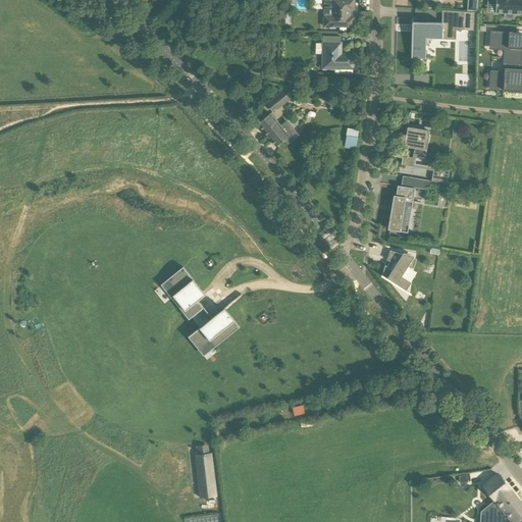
[(322,0),(323,15),(323,27),(354,28),(354,16),(350,16),(350,9),(354,9),(354,0),(322,0)]
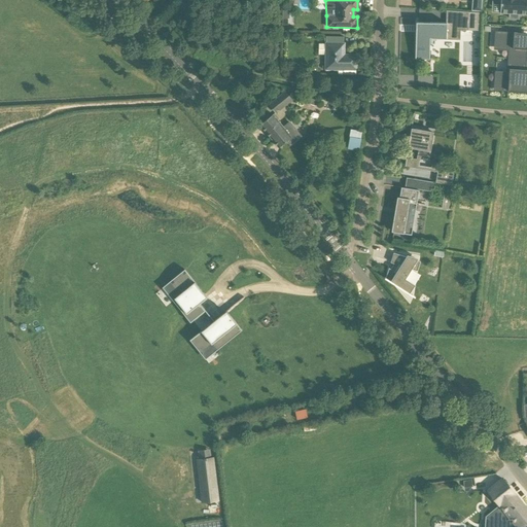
[(472,0),(472,10),(481,11),(481,0),(472,0)]
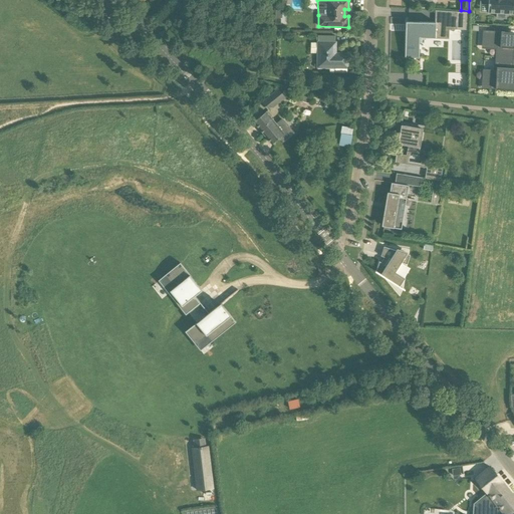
[(513,0),(488,0),(488,13),(497,13),(497,18),(506,18),(506,14),(513,14),(513,0)]
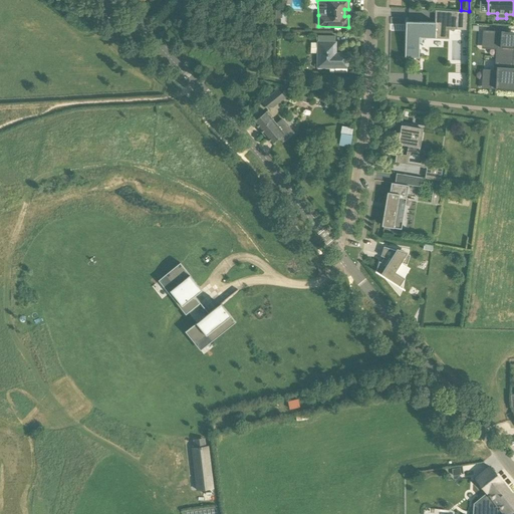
[(457,30),(469,30),(469,13),(458,12),(436,11),(435,23),(409,22),(408,32),(407,32),(406,47),(408,47),(408,58),(409,58),(419,58),(420,37),(428,38),(449,38),(449,30),(457,30)]
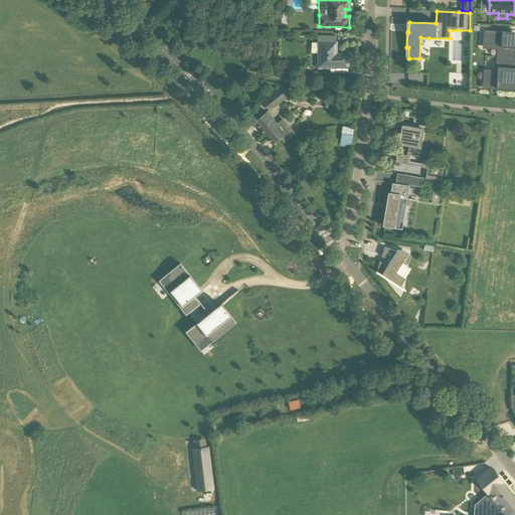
[(490,31),(489,49),(497,49),(497,60),(513,61),(514,33),(499,32),(490,31)]
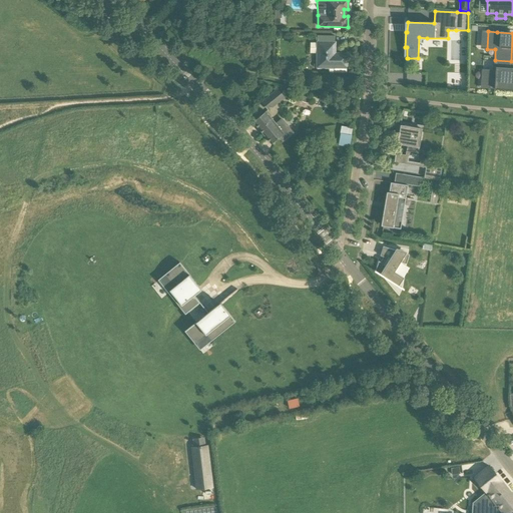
[(335,43),(335,36),(318,36),(317,67),(348,68),(348,54),(335,54),(335,43)]
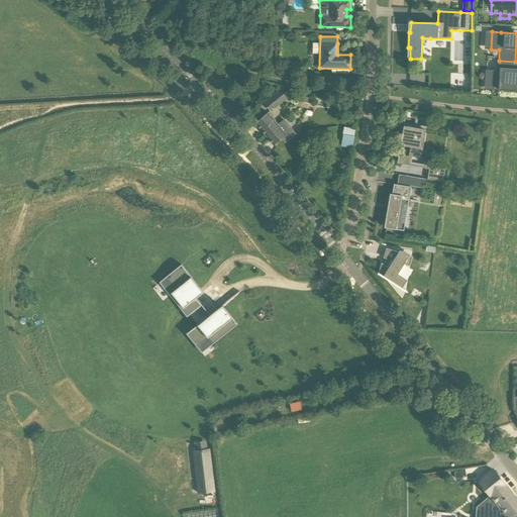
[(493,71),(491,88),(516,90),(516,72),(514,72),(515,62),(499,61),(498,71),(493,71)]
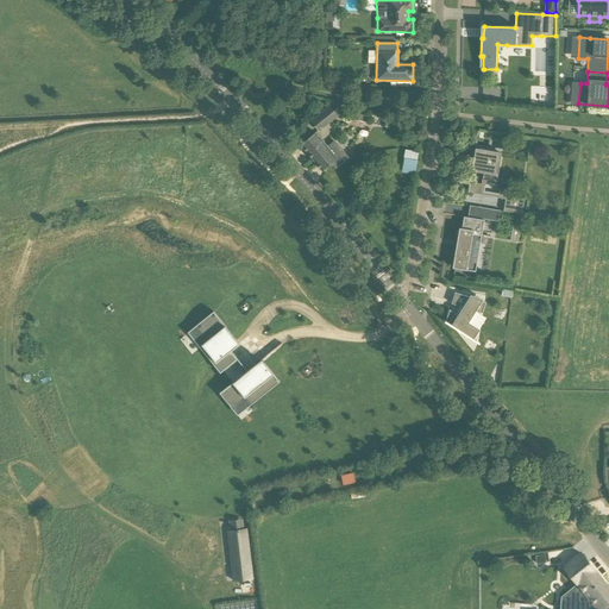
[(331,106),(312,121),(319,130),(338,114),(331,106)]
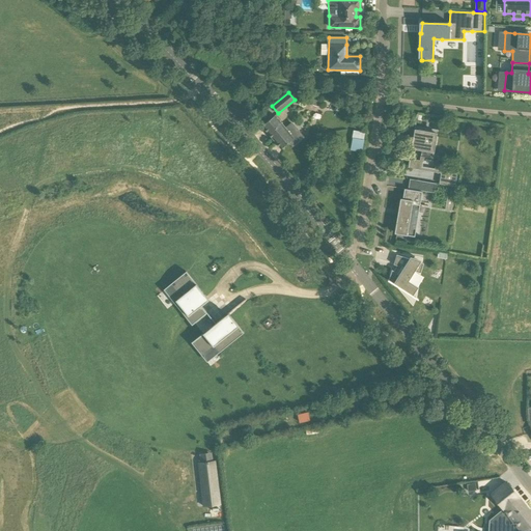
[(320,99),(311,95),(308,103),(317,107),(320,99)]
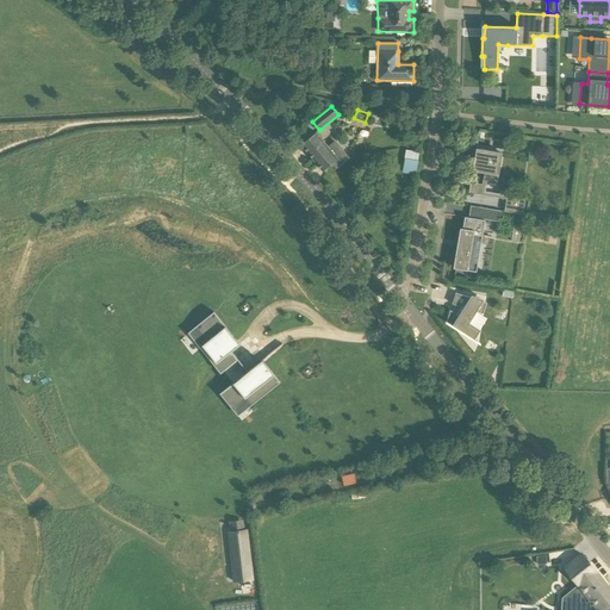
[(337,160),(316,134),(302,145),(323,172),(337,160)]
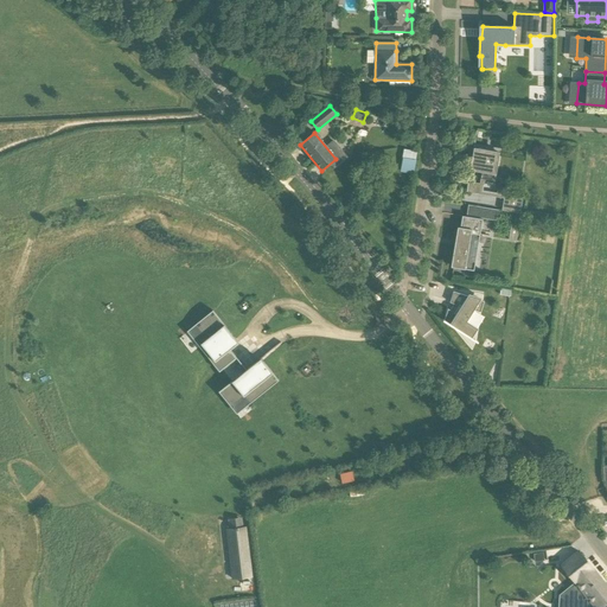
[(468,181),(466,192),(467,192),(504,198),(502,210),(521,213),(524,195),(497,190),(497,192),(484,191),(485,179),(494,181),(499,153),(486,151),(479,148),(478,149),(474,148),(474,153),(473,153),(471,167),(483,170),(481,173),(480,184),(468,181)]
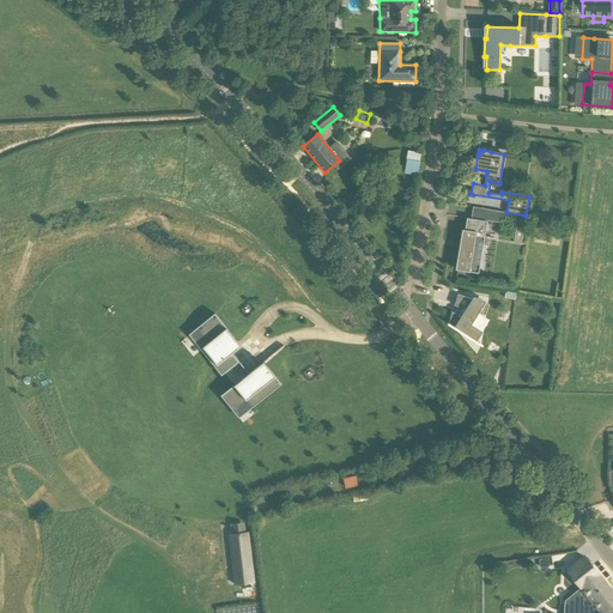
[(417,176),(419,162),(407,159),(406,174),(417,176)]
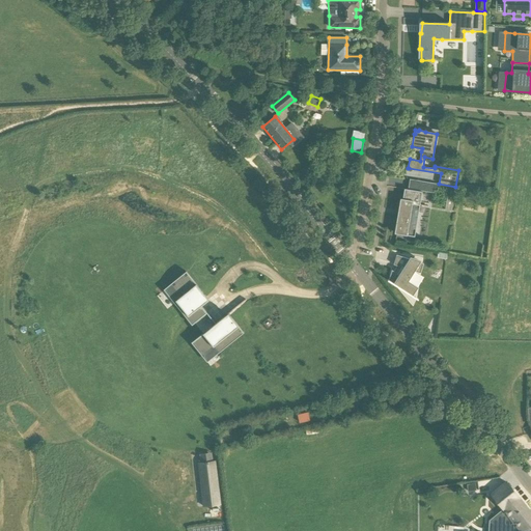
[(400,198),(394,233),(396,234),(397,234),(407,235),(408,231),(412,204),(420,205),(422,192),(416,191),(409,190),(404,189),(404,190),(402,199),(400,198)]
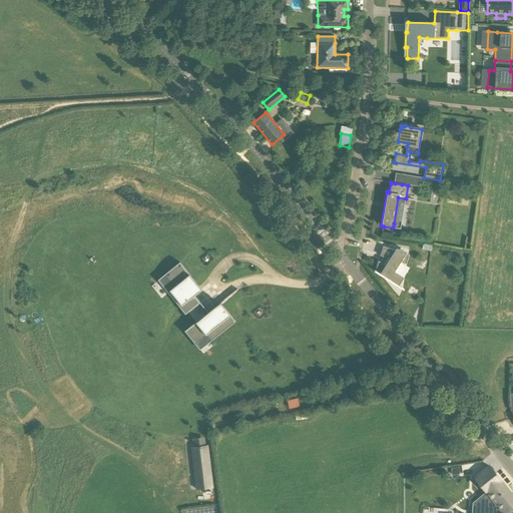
[(432,189),(430,203),(436,204),(438,190),(432,189)]
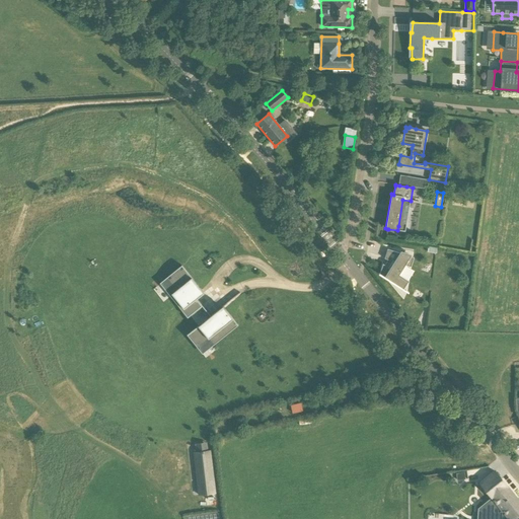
[(243,242),(240,254),(257,260),(262,247),(243,242)]
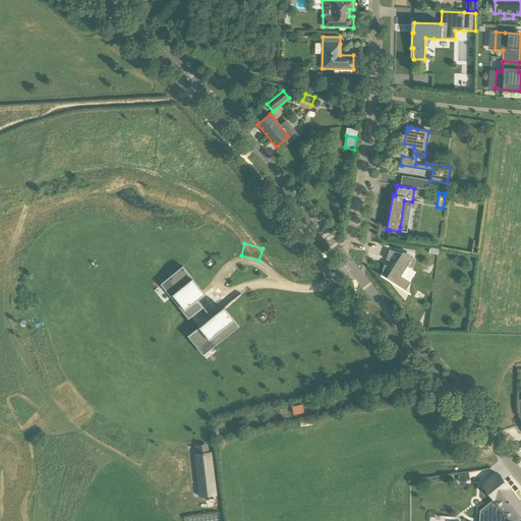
[(381,275),(381,276),(405,291),(405,290),(410,282),(401,276),(407,267),(412,268),(415,259),(412,257),(413,256),(403,252),(402,254),(389,250),(386,259),(390,261),(386,267),(385,266),(382,274),(382,275),(381,275)]
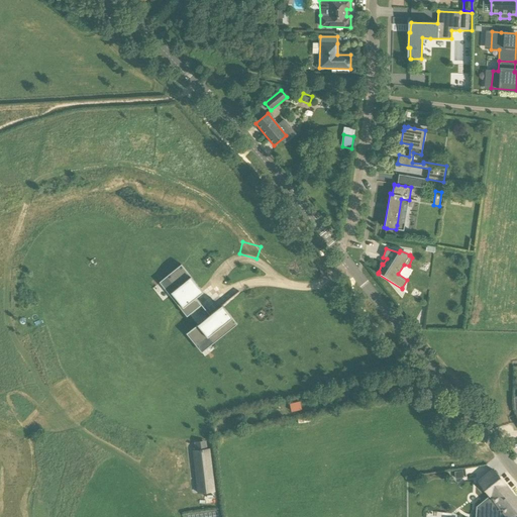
[(201,289),(183,267),(168,279),(175,288),(173,290),(174,291),(172,293),(189,314),(189,315),(190,314),(201,305),(195,298),(196,297),(203,292),(201,289)]
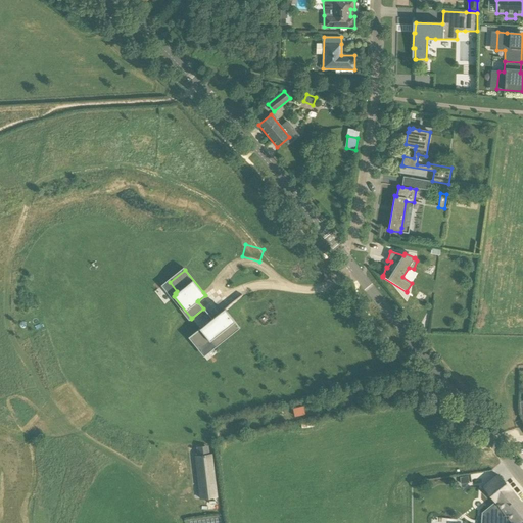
[(225,308),(220,313),(212,319),(200,328),(192,334),(193,334),(191,336),(201,348),(210,340),(215,345),(239,326),(225,308)]
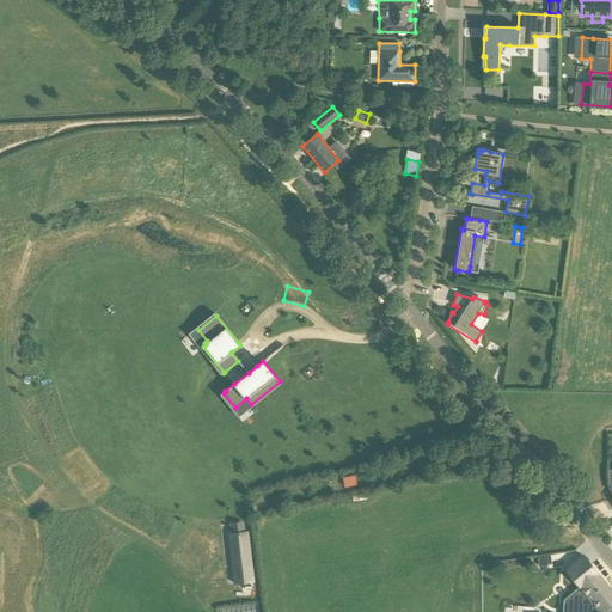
[(232,569),(252,567),(248,532),(228,533),(232,569)]
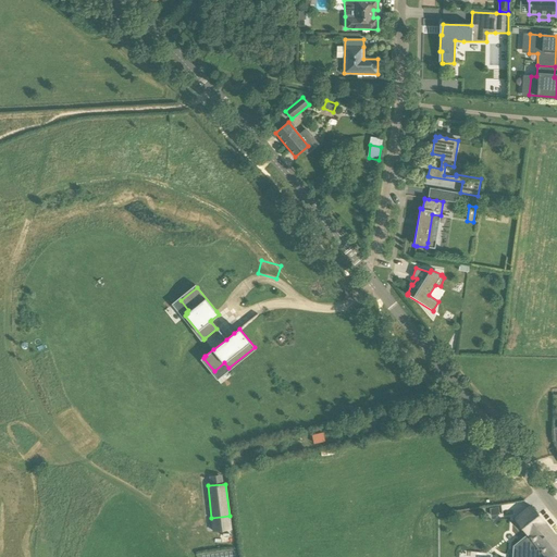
[(551,556),(556,552),(556,537),(531,506),(516,519),(535,543),(530,547),(512,546),(511,556),(551,556)]
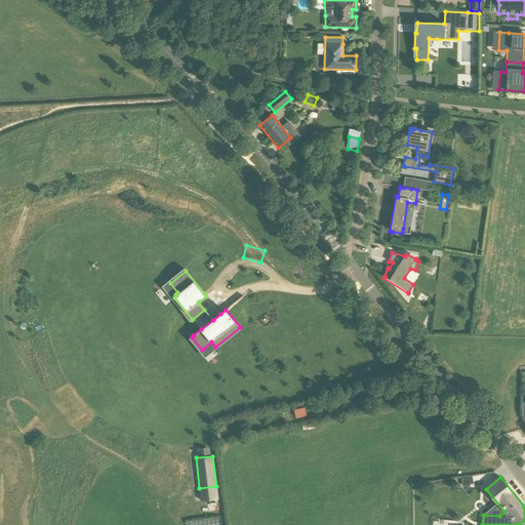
[(462,486),(472,485),(470,478),(461,479),(462,486)]
